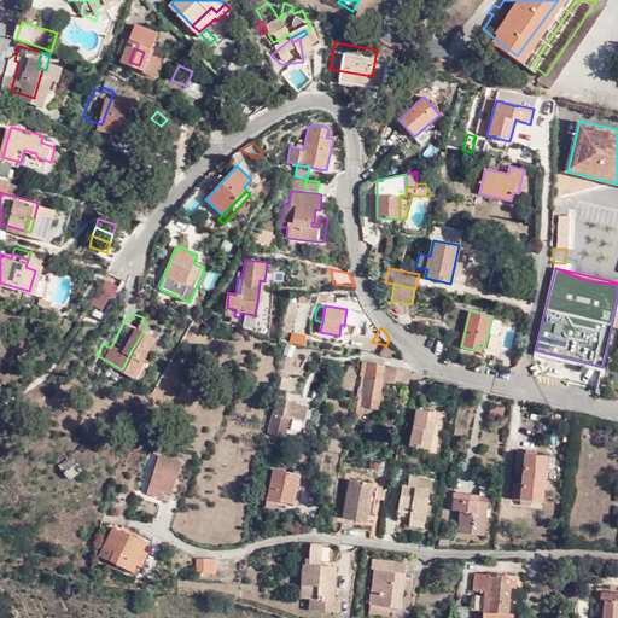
[(110,348),(114,342),(101,336),(92,353),(97,355),(103,343),(110,348)]
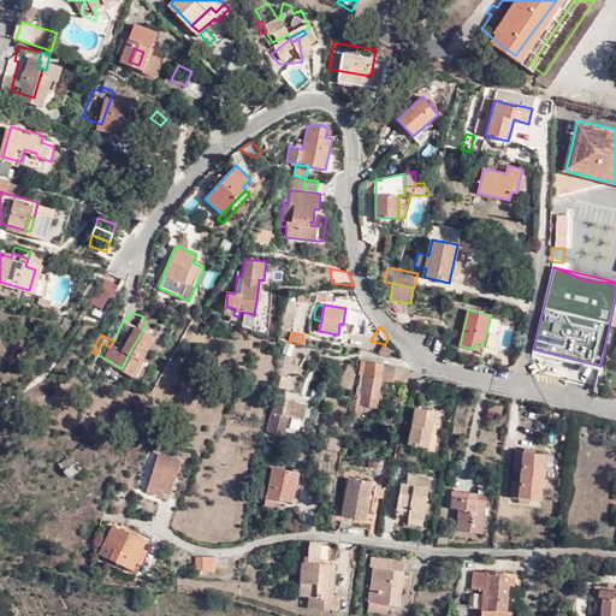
[(142,355),(131,349),(122,368),(131,373),(142,355)]
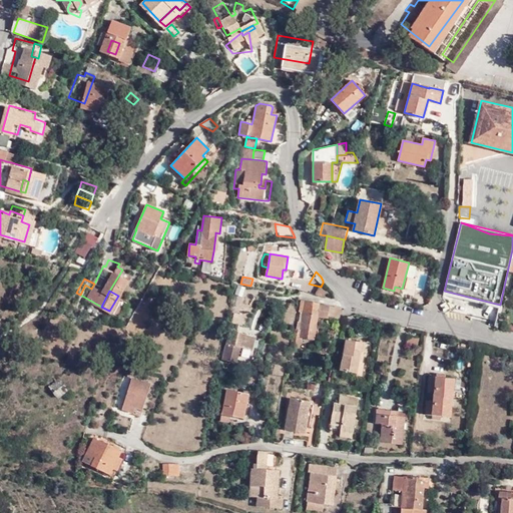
[(283,314),(280,333),(283,334),(281,347),(285,347),(286,343),(290,344),(293,326),(305,328),(309,306),(332,310),(334,300),(290,291),(287,310),(286,310),(286,314),(283,314)]
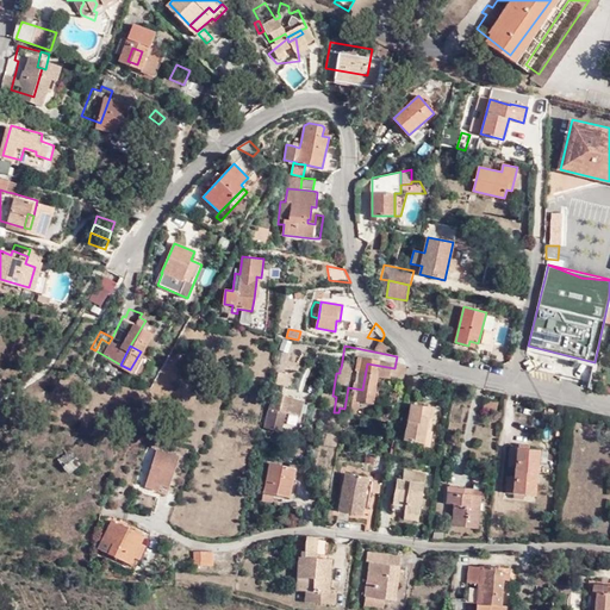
[(534,366),(530,360),(523,363),(527,369),(534,366)]
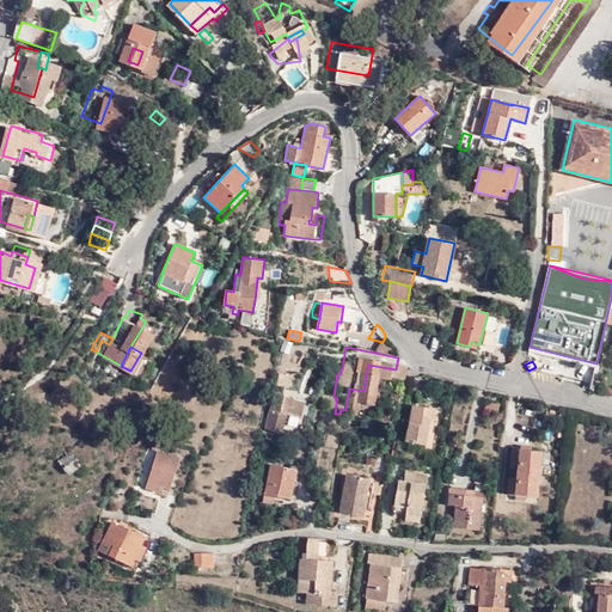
[(273,372),(264,371),(263,381),(271,383),(273,372)]
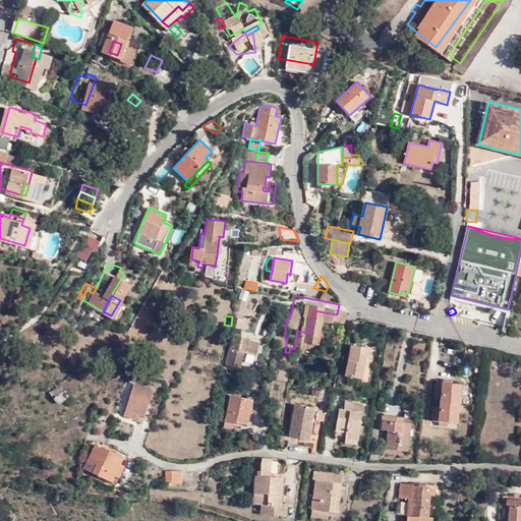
[(333,325),(325,323),(323,336),(330,337),(333,325)]
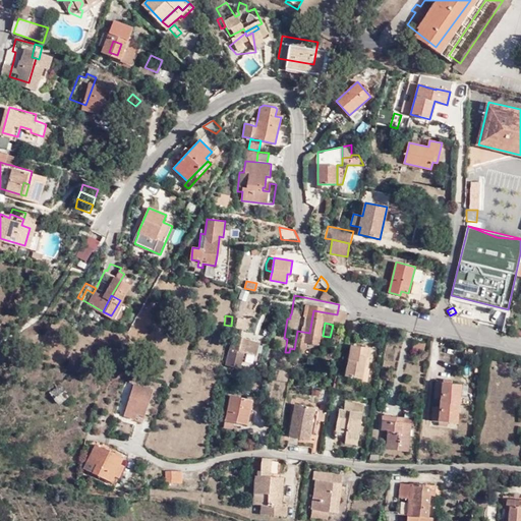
[(224,331),(219,355),(233,357),(235,347),(247,349),(249,336),(224,331)]
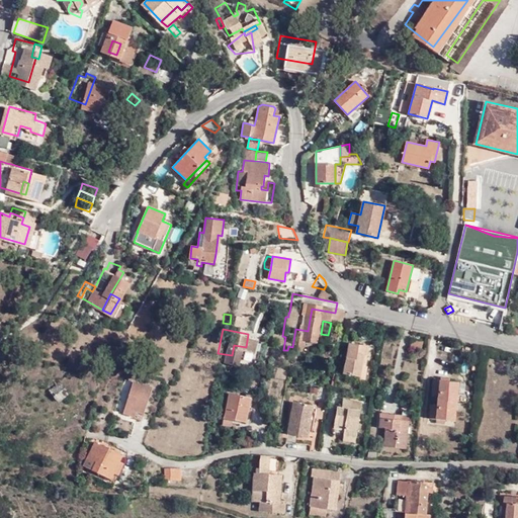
[(415,332),(403,330),(402,337),(413,339),(415,332)]
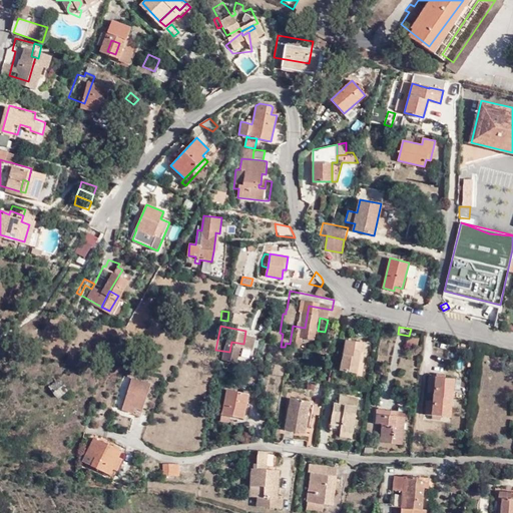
[(333,361),(351,364),(352,352),(356,352),(358,343),(352,342),(353,332),(339,329),(333,361)]
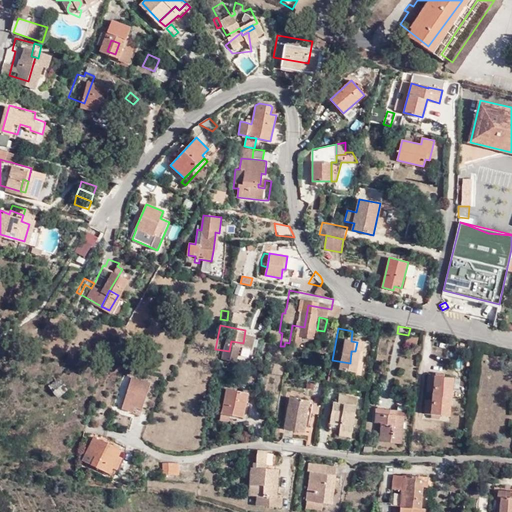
[(229,351),(215,349),(214,355),(228,357),(229,351)]
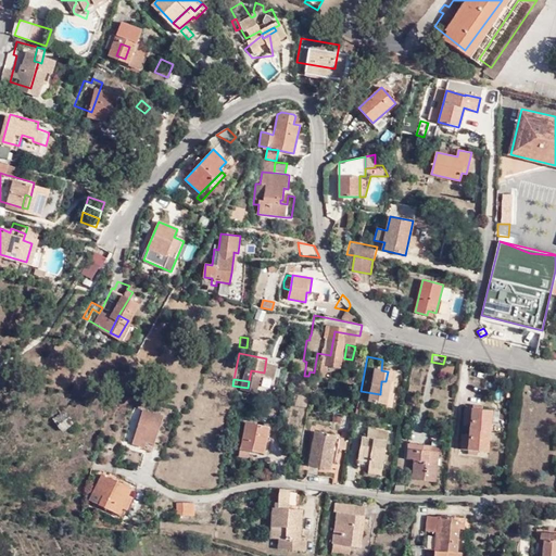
[(456,443),(481,447),(488,405),(463,401),(459,418),(466,418),(465,428),(458,428),(456,443)]
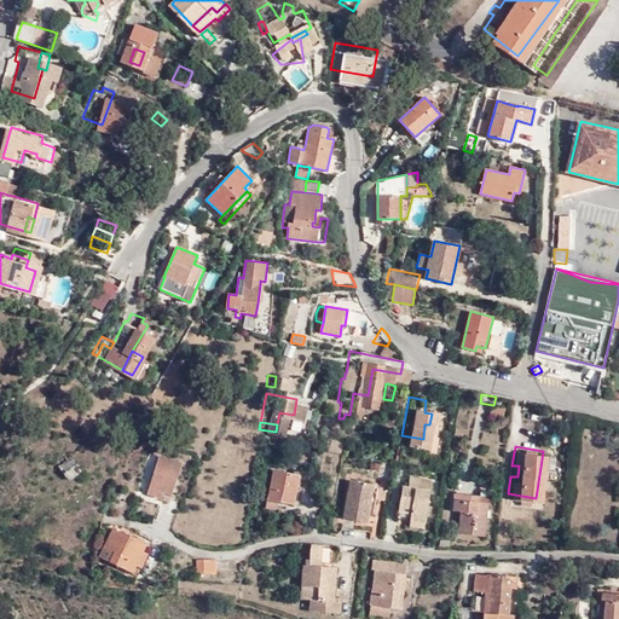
[(161,486),(171,455),(148,449),(137,486),(149,490),(151,484),(161,486)]
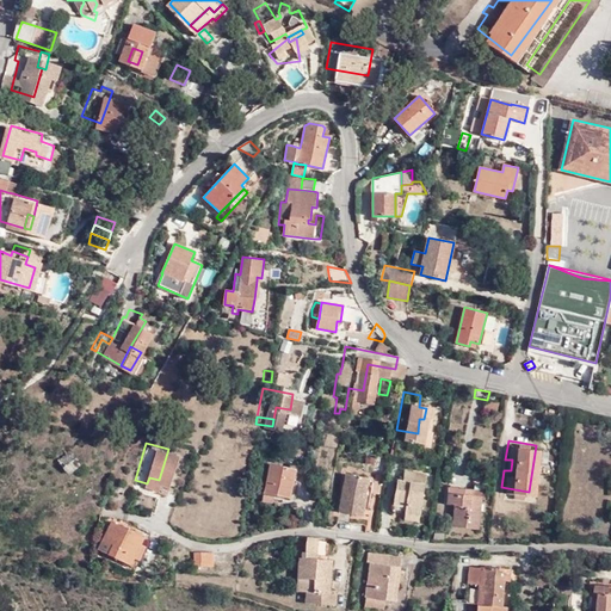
[(285,463),(259,458),(252,486),(263,488),(279,492),(285,463)]
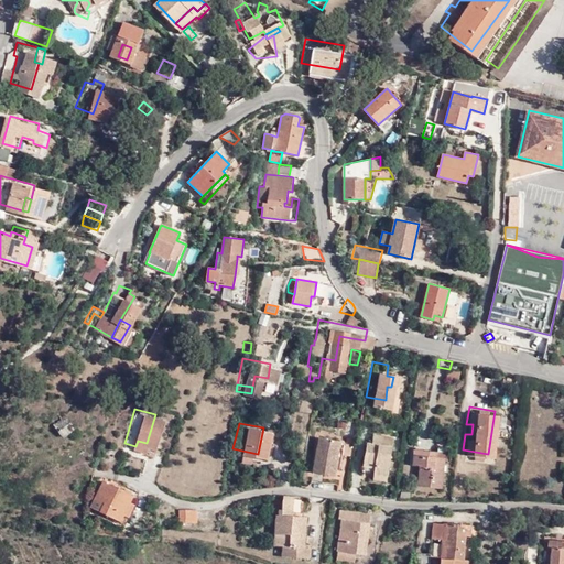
[(327,465),(329,445),(333,429),(312,425),(306,462),(327,465)]
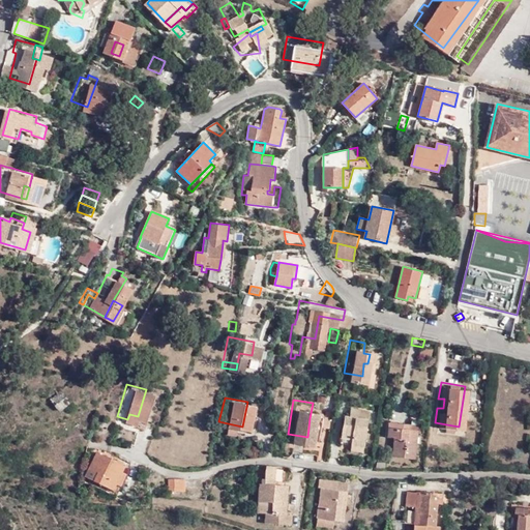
[(342,436),(356,437),(359,401),(342,400),(341,408),(335,408),(332,431),(342,431),(342,436)]
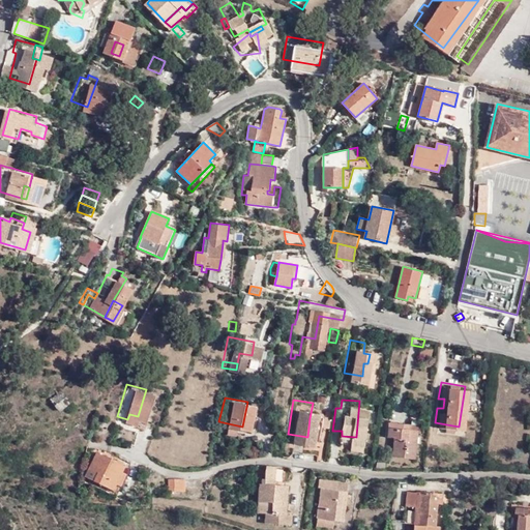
[(380,427),(377,444),(399,448),(404,419),(392,418),(393,413),(377,410),(375,424),(380,427)]
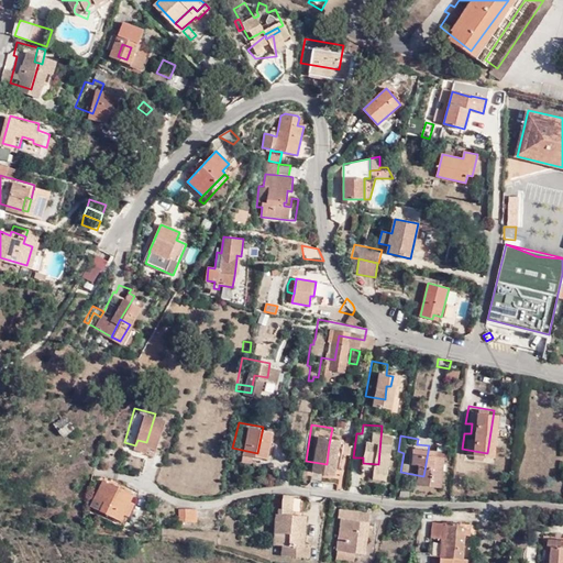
[(242,450),(232,448),(231,455),(241,457),(242,450)]
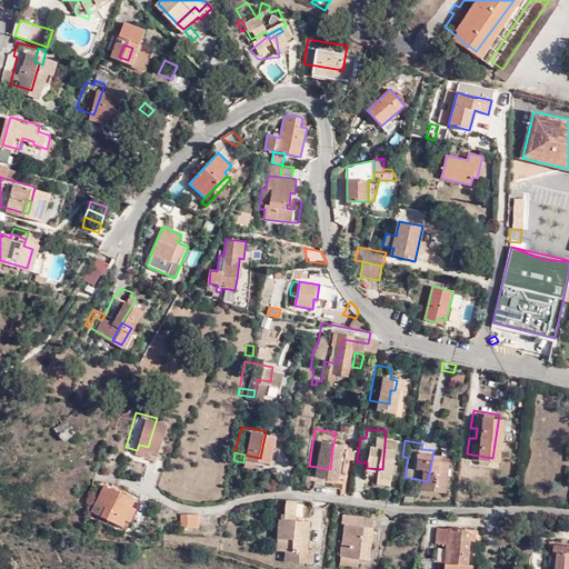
[(381,473),(382,469),(367,468),(367,462),(357,462),(357,467),(360,468),(360,471),(381,473)]
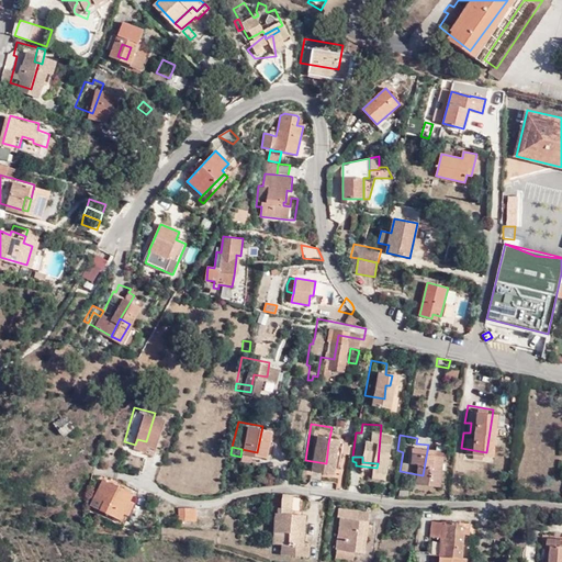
[(115,505),(120,492),(122,486),(92,473),(86,489),(93,493),(89,503),(112,514),(115,505)]
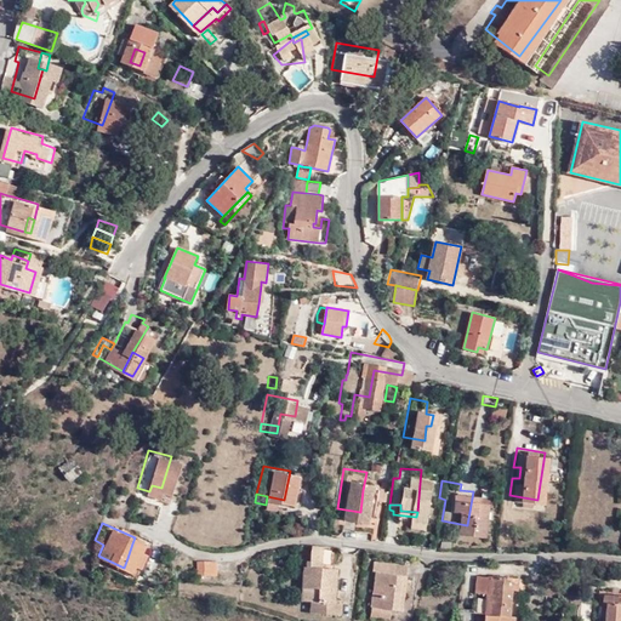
[(325,559),(311,558),(312,536),(302,536),(301,550),(297,550),(297,557),(294,557),(291,591),(300,591),(298,602),(328,604),(329,593),(322,593),(325,559)]
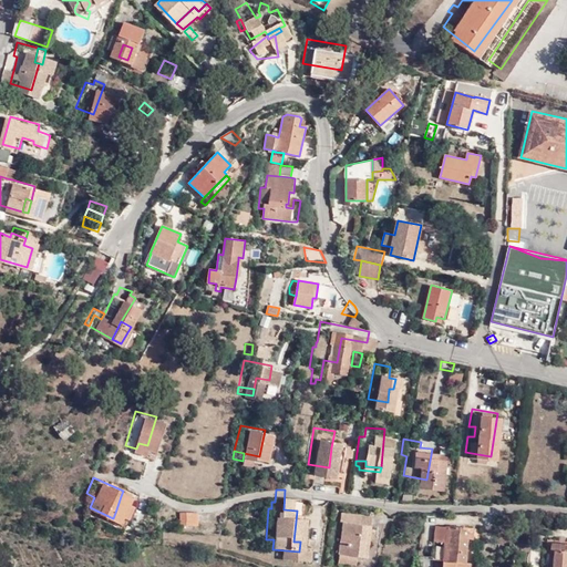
[(125,500),(121,496),(116,509),(120,512),(125,500)]
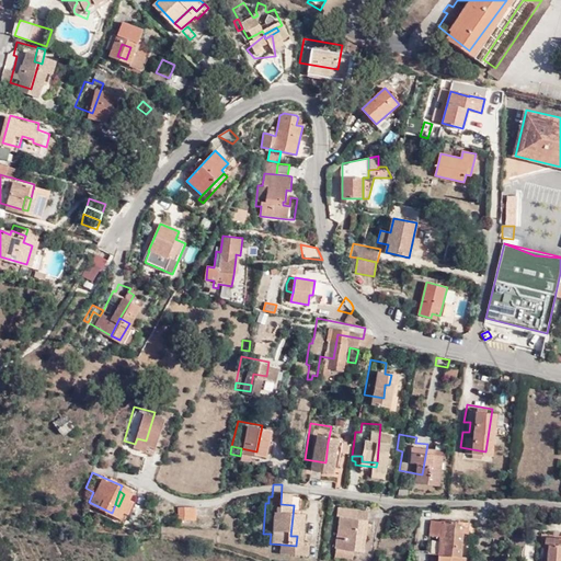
[(358,513),(357,512),(347,511),(348,502),(331,500),(329,508),(331,508),(328,540),(345,542),(355,544),(358,513)]
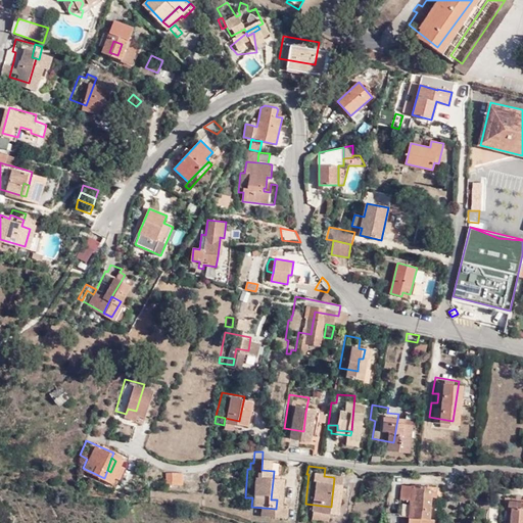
[(173,479),(173,467),(157,467),(157,478),(173,479)]
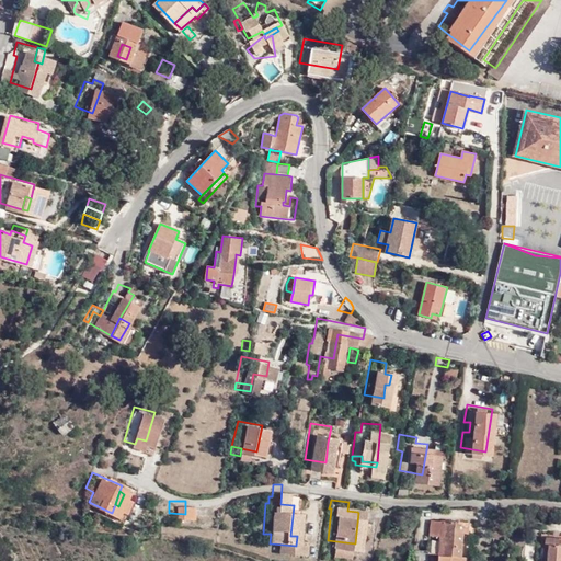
[(347,511),(357,512),(358,503),(348,502),(347,511)]
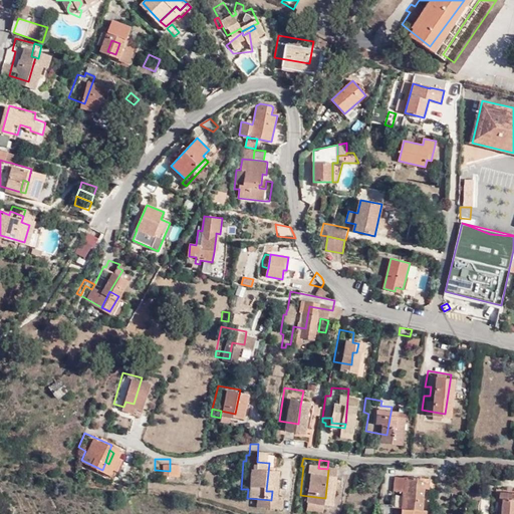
[(396,486),(393,513),(419,513),(420,505),(417,505),(418,486),(422,487),(423,473),(389,469),(387,485),(396,486)]
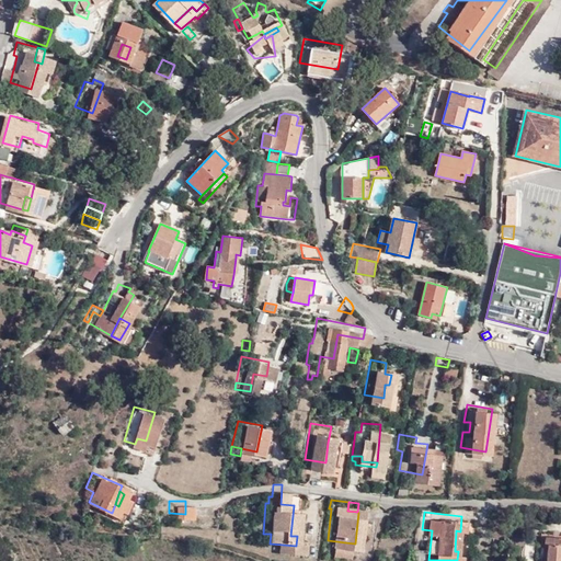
[(560,560),(560,529),(537,528),(534,560),(560,560)]
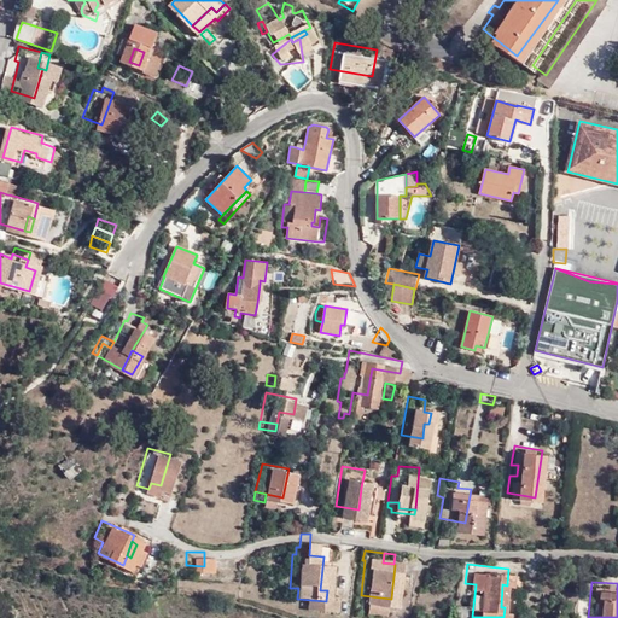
[(380,598),(361,595),(360,605),(379,607),(380,598)]
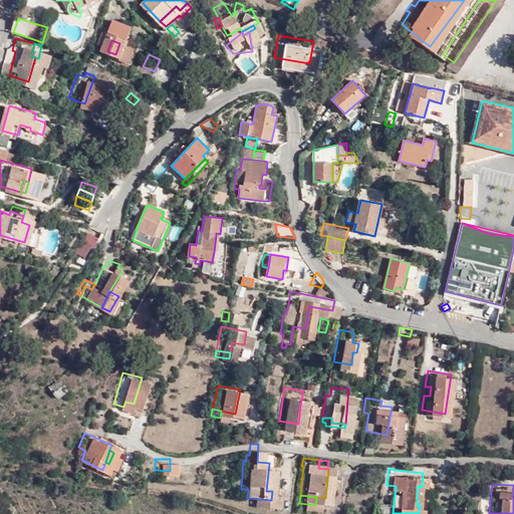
[(382,513),(384,500),(373,499),(370,513),(382,513)]
